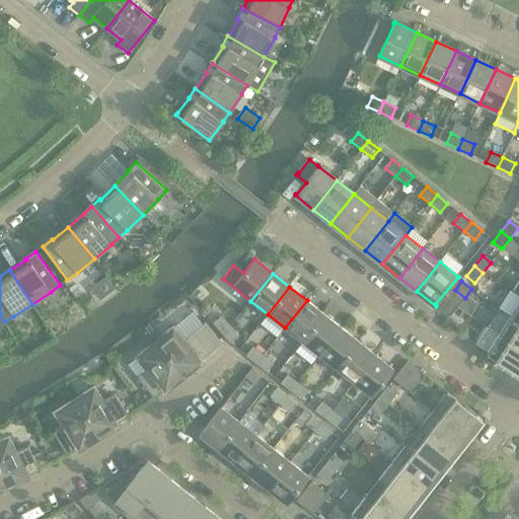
[(439,309),(449,317),(465,298),(455,290),(439,309)]
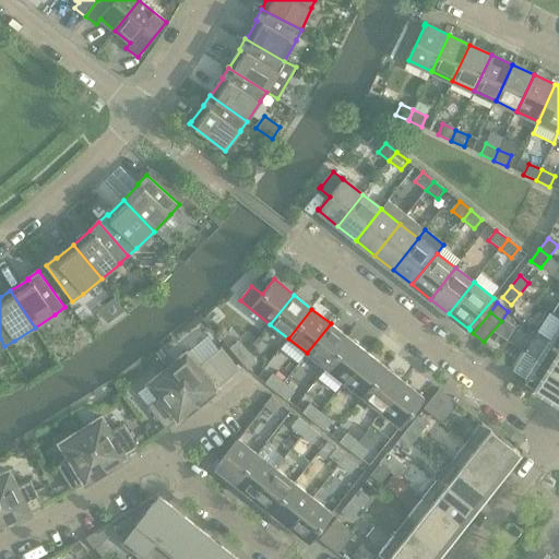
[(331,323),(307,353),(325,368),(349,339),(331,323)]
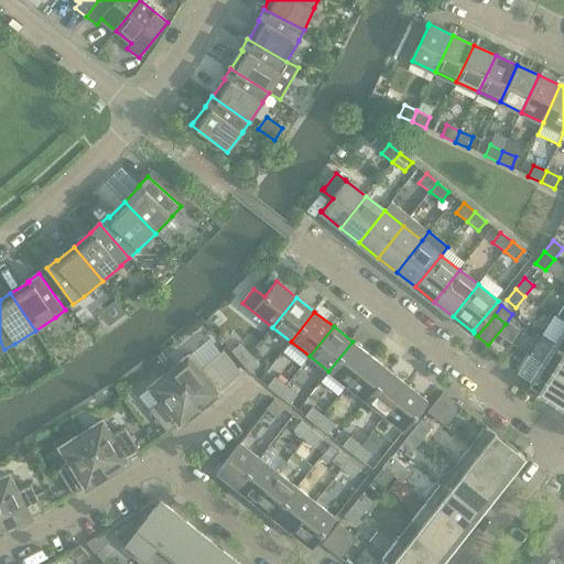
[(353,342),(328,371),(347,386),(371,357),(353,342)]
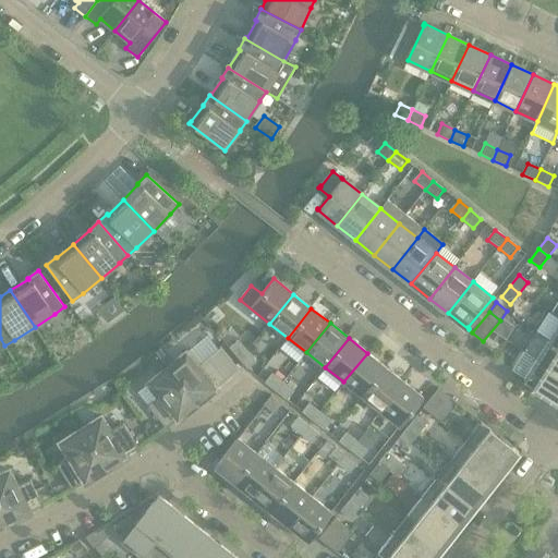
[(229,348),(239,359),(247,351),(239,340),(229,348)]
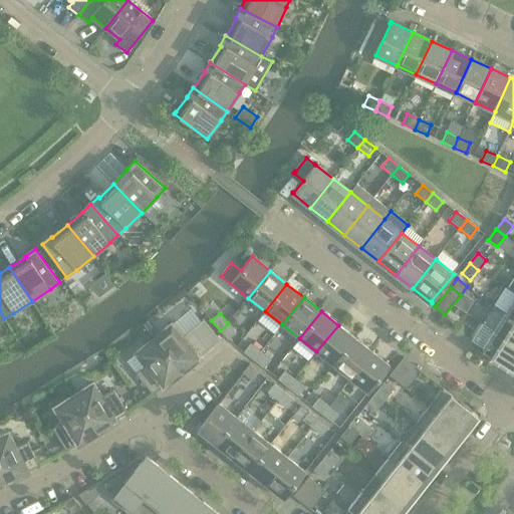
[(513,318),(506,314),(495,332),(513,344),(513,318)]
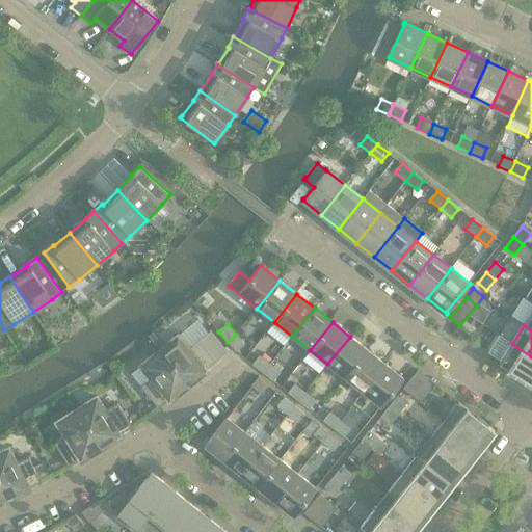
[(178,336),(159,350),(188,386),(228,353),(210,331),(188,349),(178,336)]
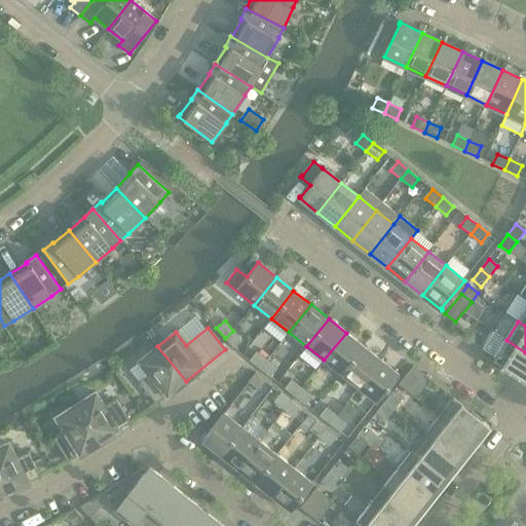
[(233,331),(225,338),(234,348),(242,341),(233,331)]
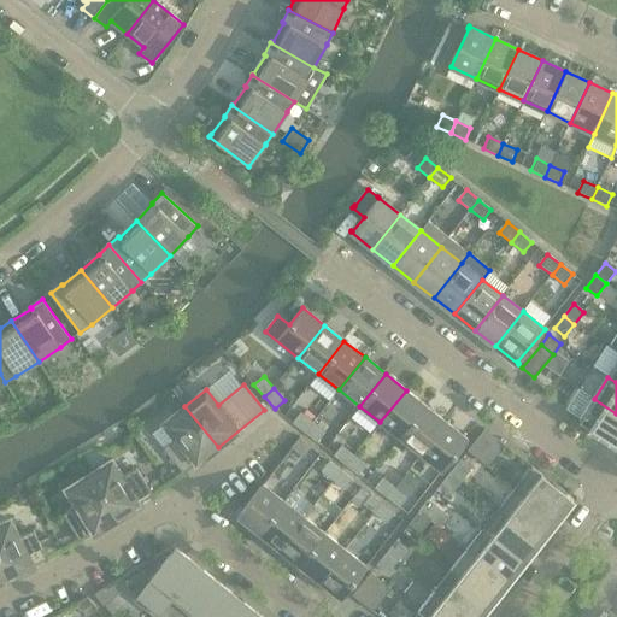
[(406,391),(380,422),(400,439),(427,406),(406,391)]
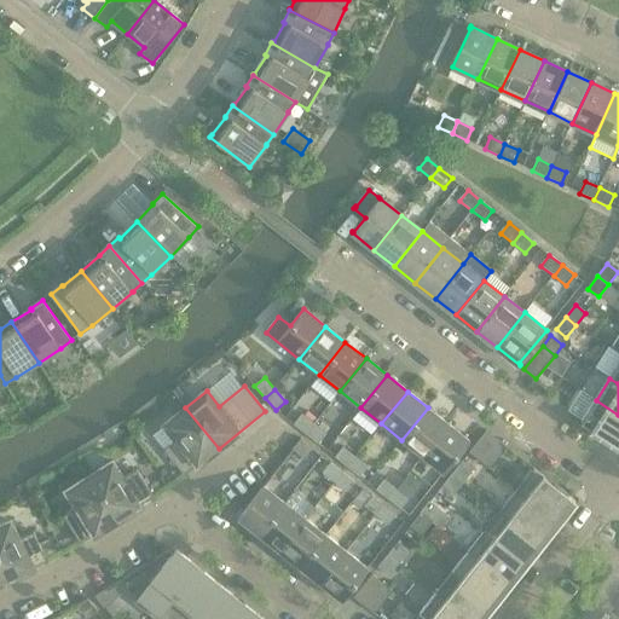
[(618,415),(596,400),(580,423),(617,446),(615,447),(617,449),(618,445),(618,415)]
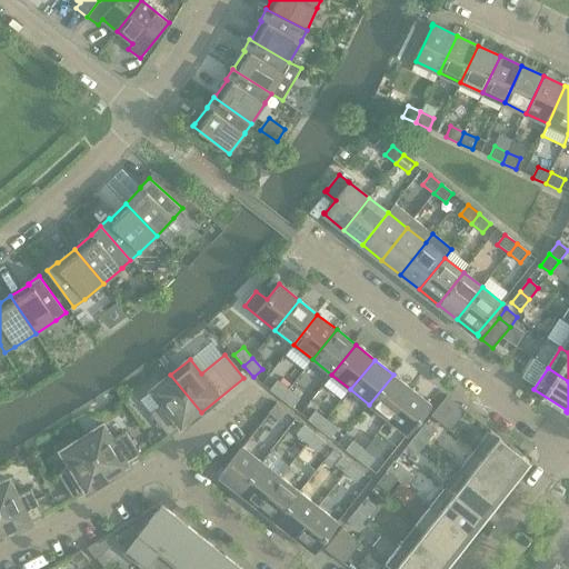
[(201,412),(170,375),(151,390),(162,405),(151,415),(169,437),(201,412)]
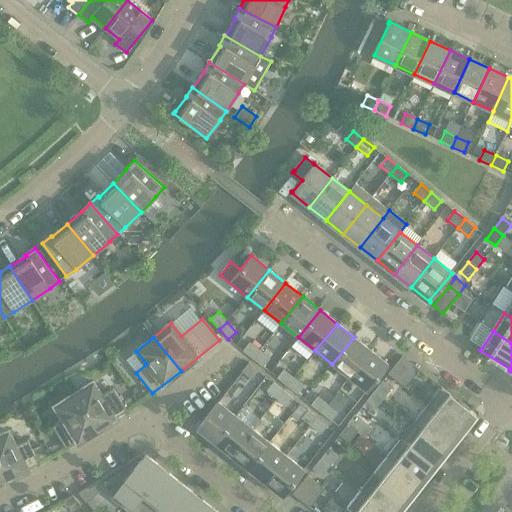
[(354,337),(332,364),(349,377),(371,350),(354,337)]
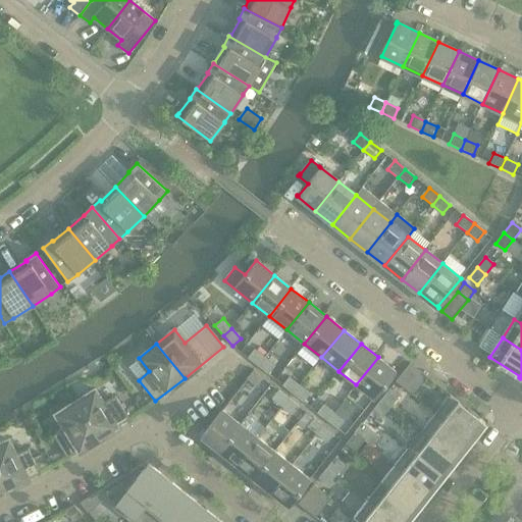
[(248,358),(258,366),(265,358),(255,350),(248,358)]
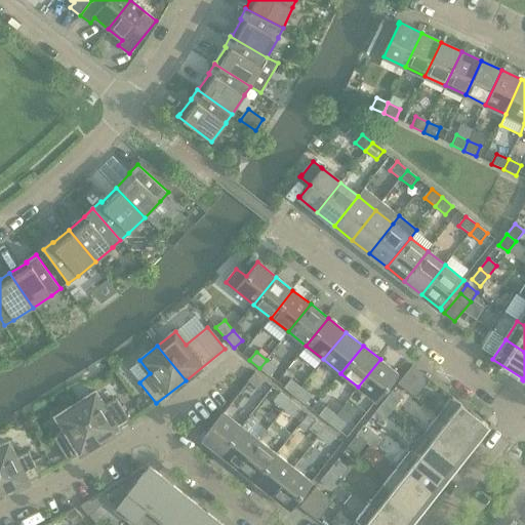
[(380,359),(358,387),(376,401),(398,373),(380,359)]
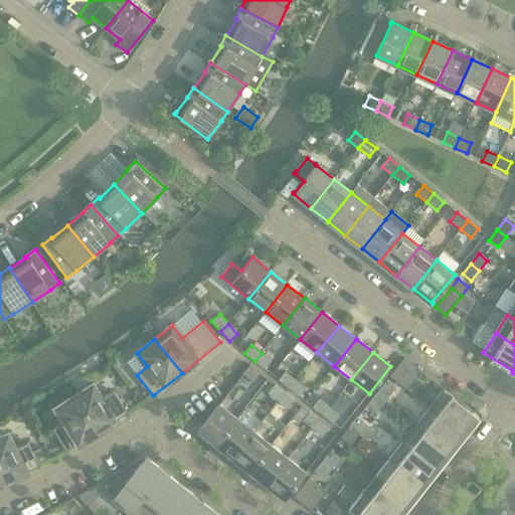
[(262,353),(254,361),(265,369),(272,361),(262,353)]
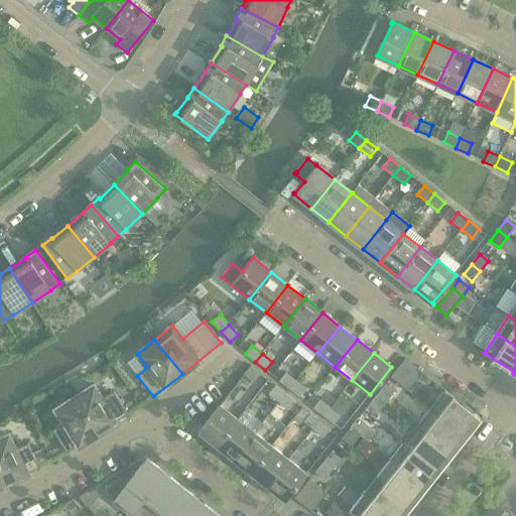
[(408,391),(422,373),(405,359),(391,377),(408,391)]
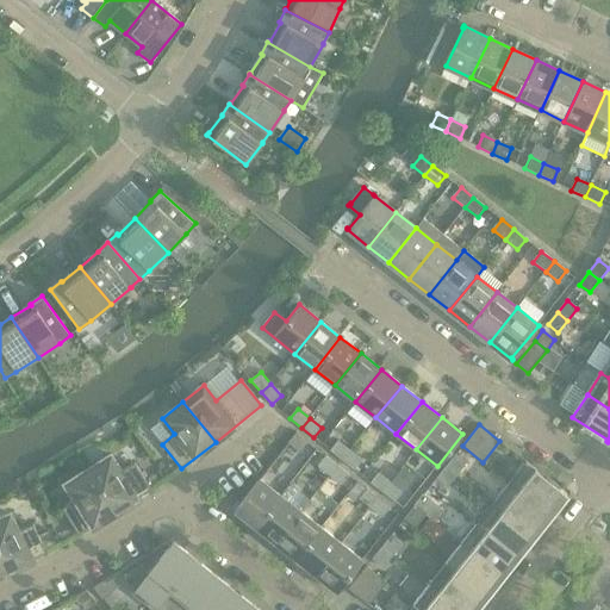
[(297,433),(288,443),(300,453),(309,443),(297,433)]
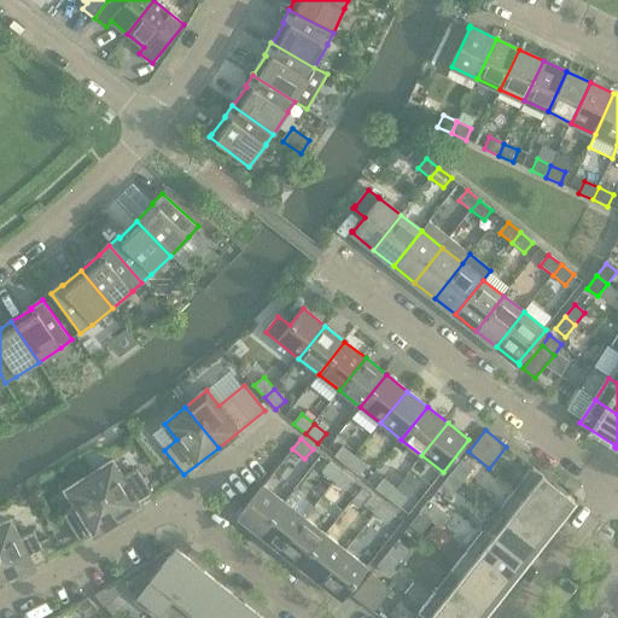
[(334,456),(347,466),(355,456),(343,447),(334,456)]
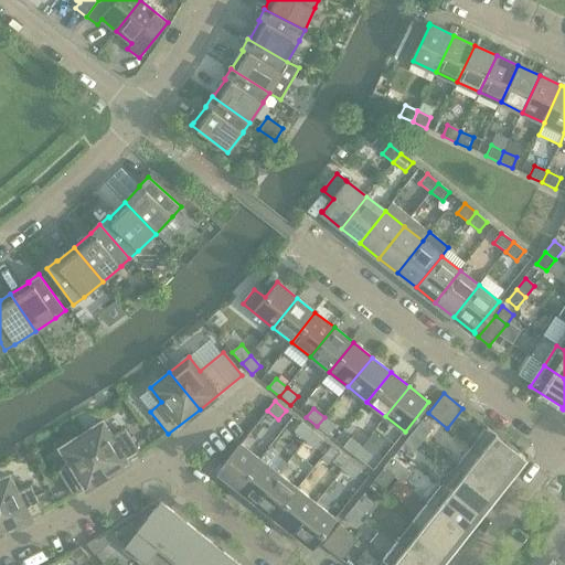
[(324,417),(317,426),(328,435),(336,426),(324,417)]
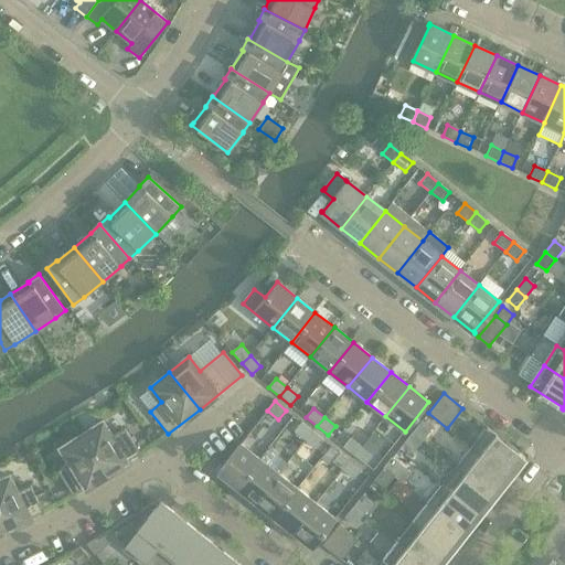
[(423,420),(414,432),(424,439),(433,428),(423,420)]
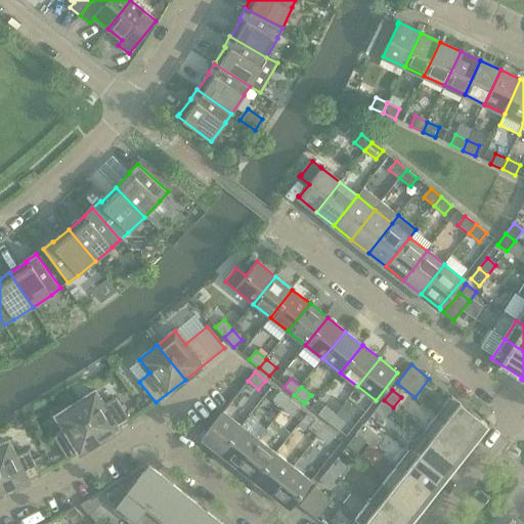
[(95,391),(76,403),(99,441),(130,421),(116,398),(104,405),(95,391)]
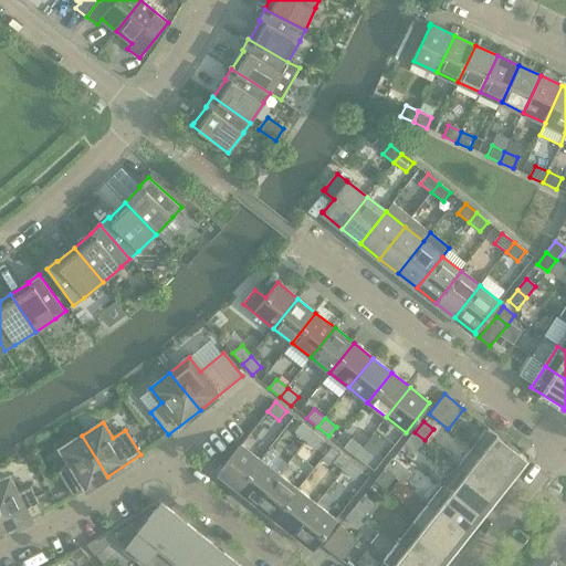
[(295,432),(306,441),(314,432),(302,423),(295,432)]
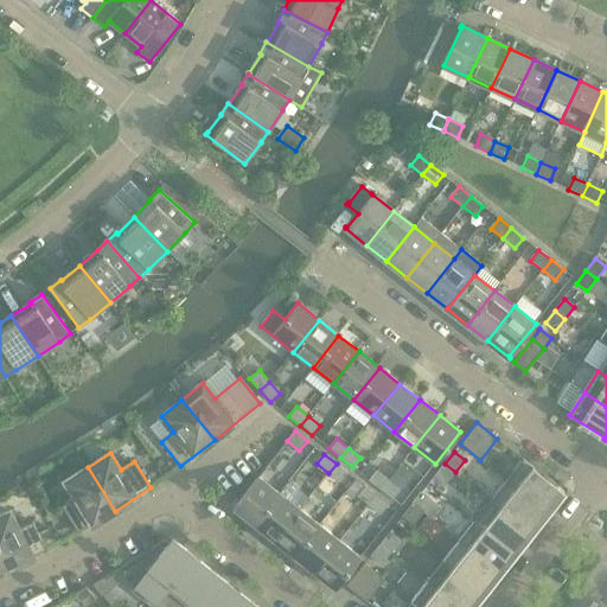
[(524,460),(508,481),(548,513),(564,492),(524,460)]
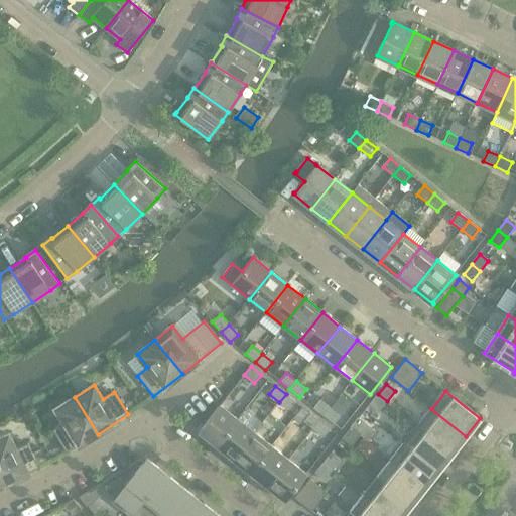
[(286,394),(279,402),(289,410),(296,402),(286,394)]
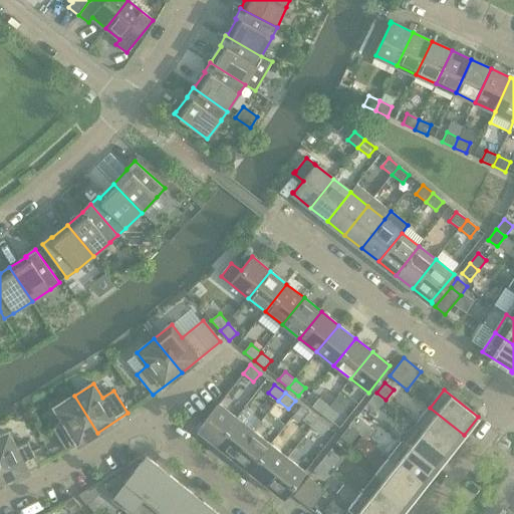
[(386,400),(376,393),(368,403),(377,411),(386,400)]
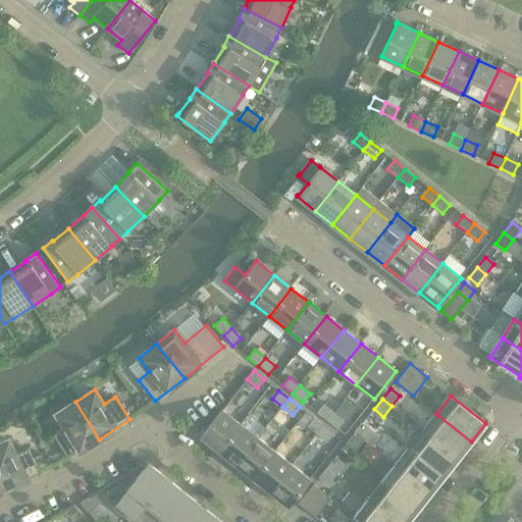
[(99,439),(75,402),(56,414),(64,428),(53,435),(67,459),(99,439)]
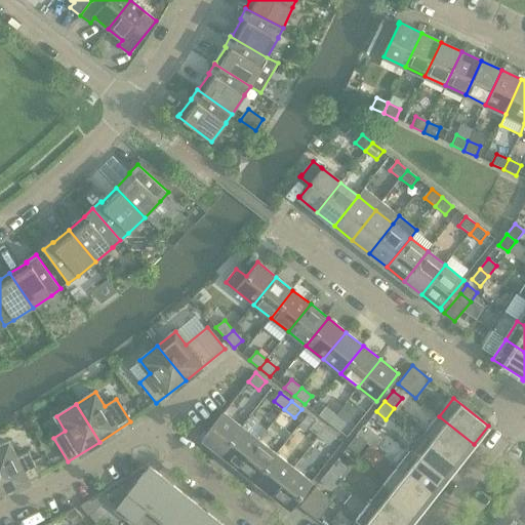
[(319,415),(329,423),(336,415),(326,407),(319,415)]
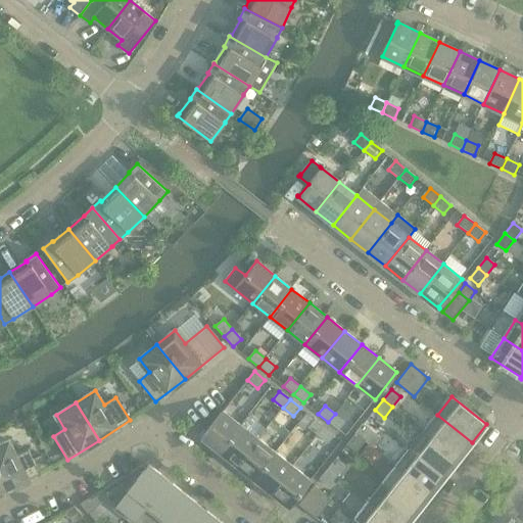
[(201,438),(220,453),(241,425),(223,411),(201,438)]
